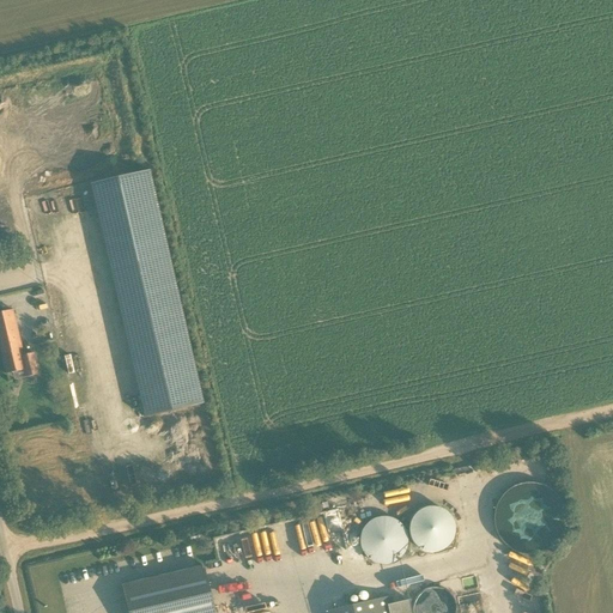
[(189,315),(183,315),(156,170),(98,181),(144,417),(207,405),(189,315)]
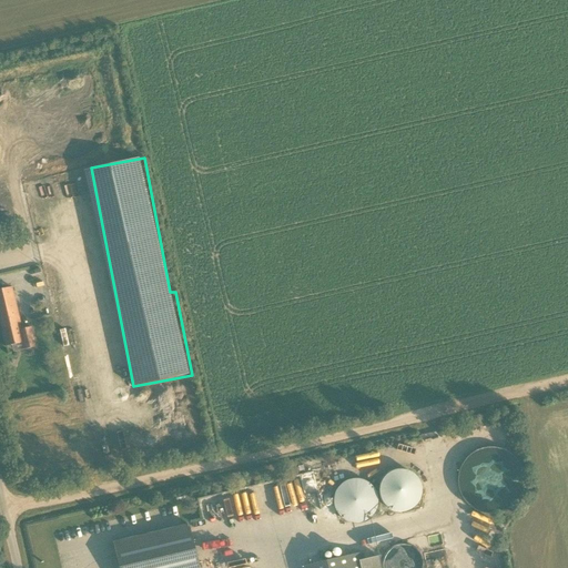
[(0,290),(0,322),(6,347),(22,343),(23,351),(36,347),(30,327),(22,330),(11,287),(0,290)]
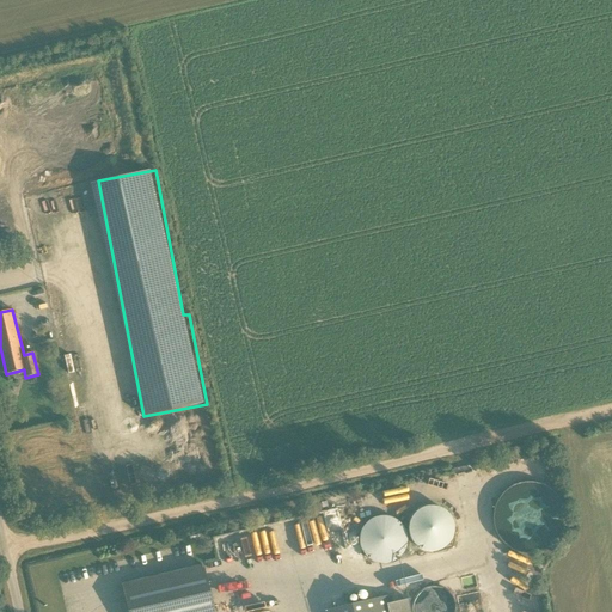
[(187,420),(190,438),(203,435),(200,417),(187,420)]
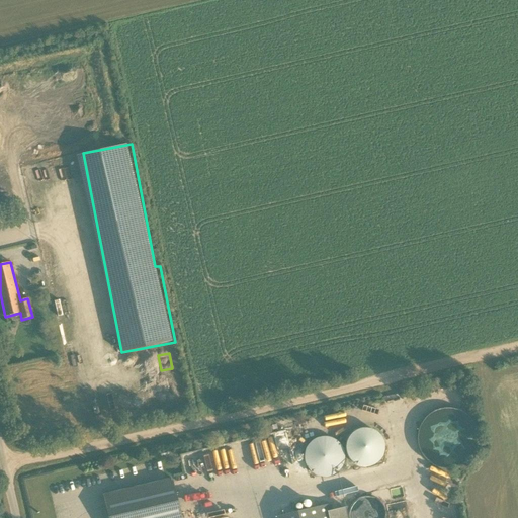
[(67,364),(69,371),(93,363),(91,356),(67,364)]
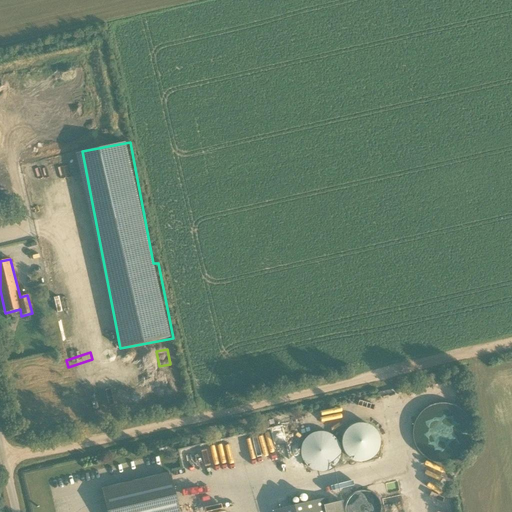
[(412,434),(412,437),(412,439),(413,442),(414,444),(415,447),(416,449),(417,451),(419,453),(421,455),(423,457),(425,459),(427,460),(429,461),(432,462),(434,463),(437,464),(439,464),(442,464),(445,464),(447,464),(450,463),(452,462),(455,461),(457,460),(459,459),(461,457),(463,455),(465,453),(467,451),(468,449),(469,447),(470,444),(471,442),(472,439),(472,437),(472,434),(472,431),(472,429),(471,426),(470,424),(469,421),(468,419),(467,417),(465,415),(463,413),(461,411),(459,409),(457,408),(455,407),(452,406),(450,405),(447,404),(445,404),(442,404),(439,404),(437,404),(434,405),(432,406),(429,407),(427,408),(425,409),(423,411),(421,413),(419,415),(417,417),(416,419),(415,421),(414,424),(413,426),(412,429),(412,431),(412,434)]
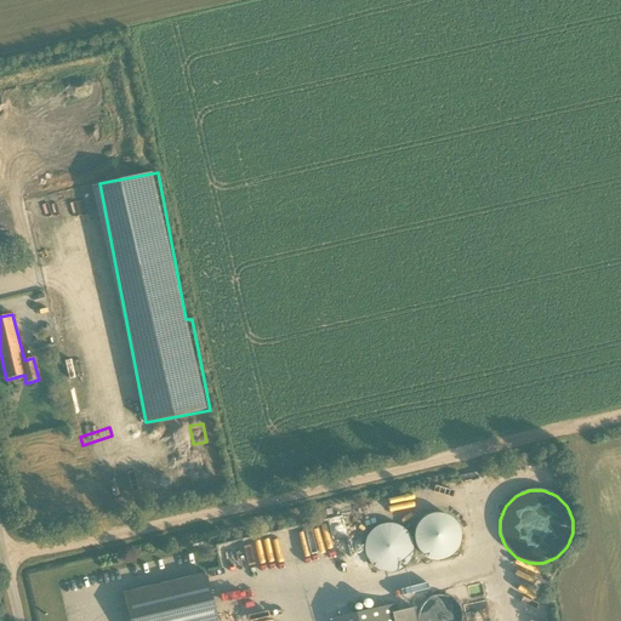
[(412,537),(412,540),(412,541),(414,543),(414,546),(415,547),(416,550),(417,551),(419,553),(420,554),(421,556),(423,557),(425,558),(427,559),(428,560),(431,560),(433,562),(434,562),(437,562),(439,562),(442,562),(443,560),(445,560),(448,559),(449,558),(451,557),(453,556),(454,554),(455,553),(456,551),(457,550),(459,547),(460,546),(460,543),(461,541),(461,540),(461,537),(461,535),(461,533),(460,531),(460,529),(459,527),(457,525),(456,523),(455,522),(454,520),(453,519),(451,518),(449,517),(448,516),(445,514),(443,514),(442,513),(439,513),(437,513),(434,513),(433,513),(431,514),(428,514),(427,516),(425,517),(423,518),(421,519),(420,520),(419,522),(417,523),(416,525),(415,527),(414,529),(414,531),(412,533),(412,535),(412,537)]
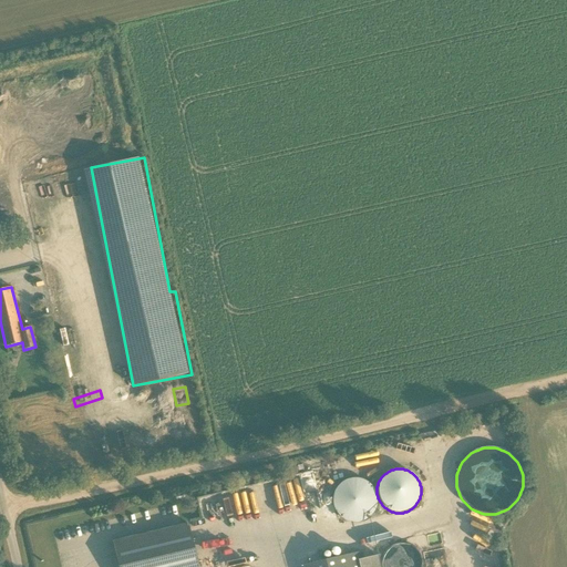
[(332,501),(332,503),(332,504),(333,506),(333,508),(334,509),(336,512),(336,513),(338,515),(339,516),(340,517),(341,518),(343,519),(344,521),(347,522),(349,522),(350,523),(352,523),(354,523),(357,523),(358,523),(360,522),(362,522),(363,521),(366,519),(367,518),(369,517),(370,516),(371,515),(372,513),(373,512),(374,509),(375,508),(375,506),(375,504),(377,503),(377,501),(377,498),(375,497),(375,495),(374,493),(374,492),(373,490),(372,488),(371,486),(370,485),(369,484),(367,483),(366,482),(363,481),(362,480),(360,480),(358,478),(357,478),(354,478),(352,478),(350,478),(349,480),(347,480),(344,481),(343,482),(341,483),(340,484),(339,485),(338,486),(336,488),(336,490),(334,492),(333,493),(333,495),(332,497),(332,498),(332,501)]
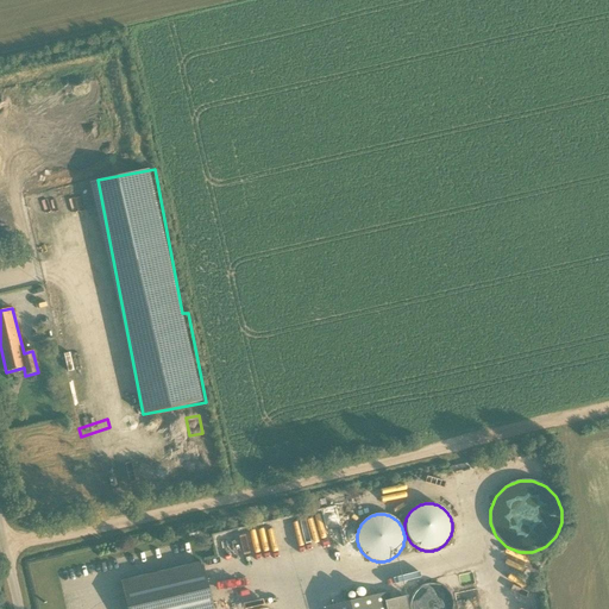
[(237,533),(228,534),(232,563),(240,562),(237,533)]
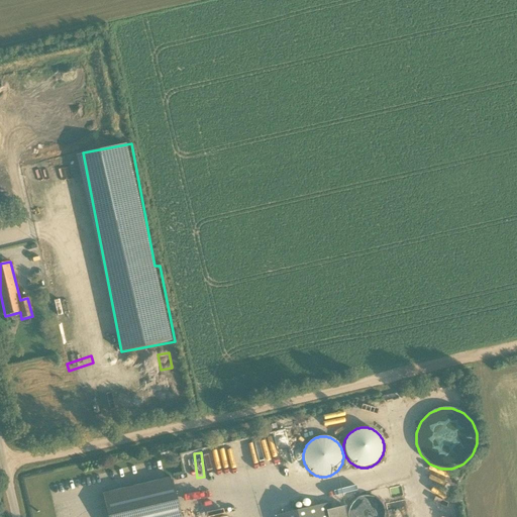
[(181,516),(172,478),(102,494),(107,516),(181,516)]
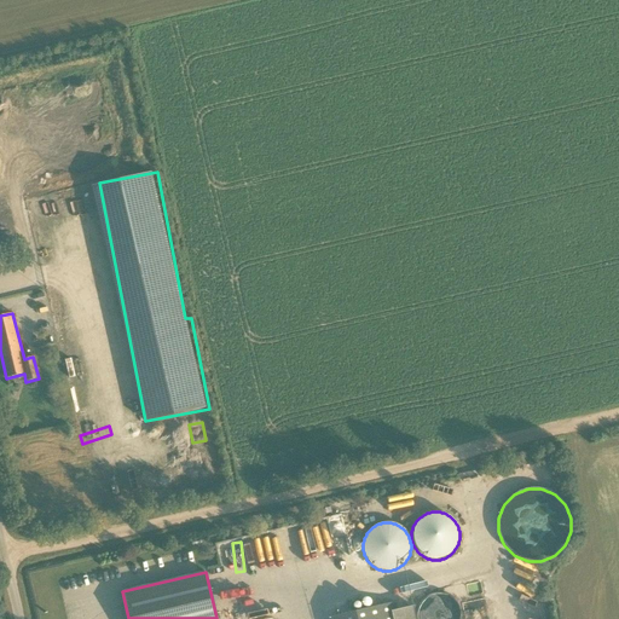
[(420,602),(420,605),(418,606),(417,608),(417,609),(416,612),(416,613),(416,615),(416,617),(416,618),(458,618),(460,618),(460,617),(460,615),(460,613),(460,612),(460,609),(458,608),(457,606),(457,605),(456,602),(455,601),(453,600),(452,599),(450,597),(449,596),(447,595),(445,595),(444,594),(441,594),(440,594),(438,594),(437,594),(434,594),(432,594),(431,595),(429,595),(427,596),(426,597),(424,599),(422,600),(421,601),(420,602)]
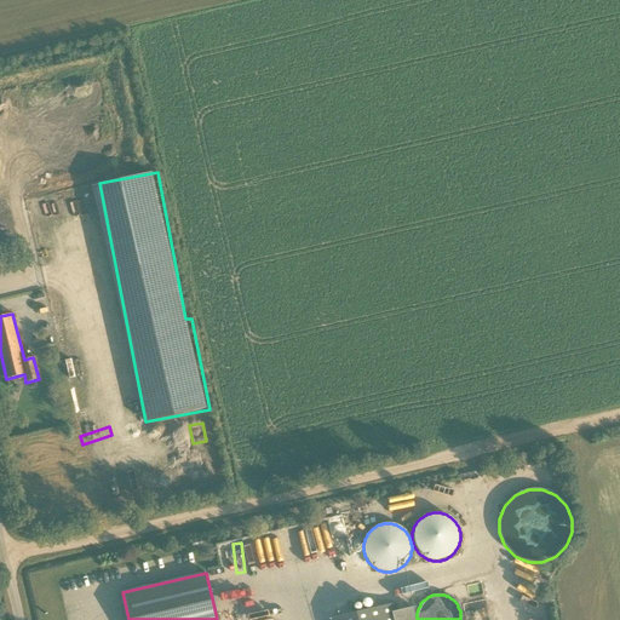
[(415,619),(413,607),(396,610),(395,603),(331,618),(331,619),(415,619)]
